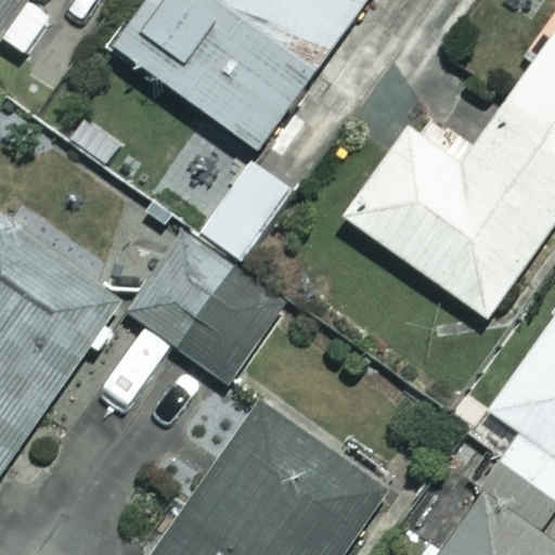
[(29,0),(0,0),(0,44),(22,60),(50,18),(27,3),(29,0)]
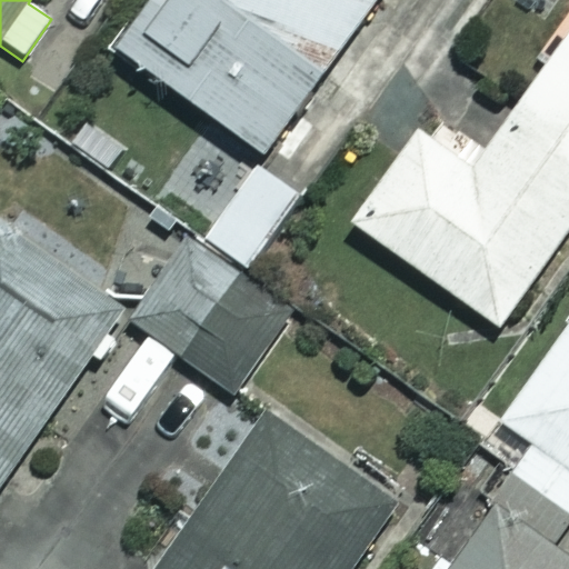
[(153,0),(119,55),(270,155),(371,0),(153,0)]
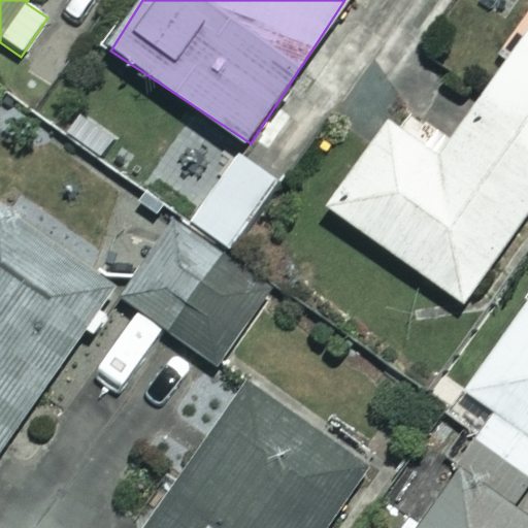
[(527,211),(527,19),(444,149),(393,114),(329,211),(468,303),(527,211)]
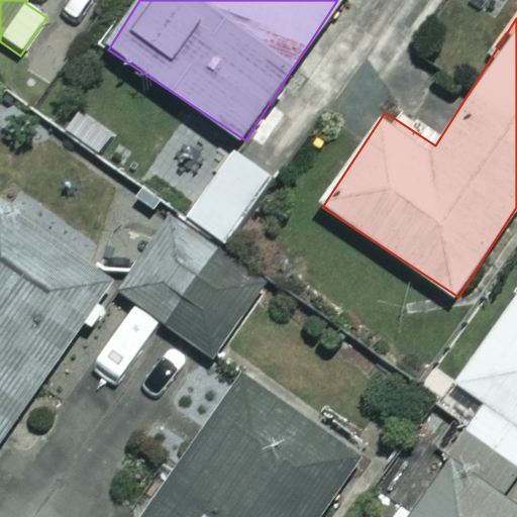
[(273,178),(233,151),(188,219),(226,245),(273,178)]
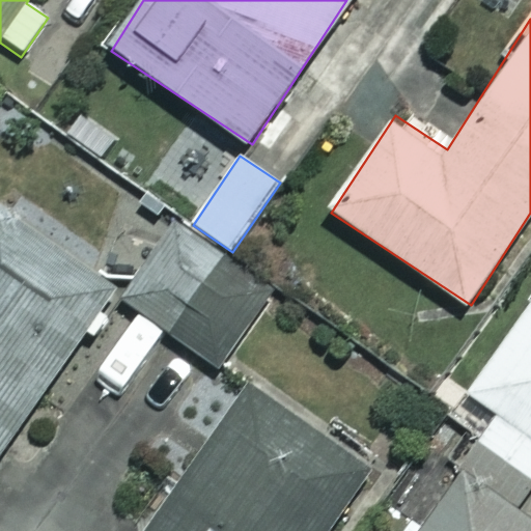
[(0,450),(112,291),(0,212),(0,450)]
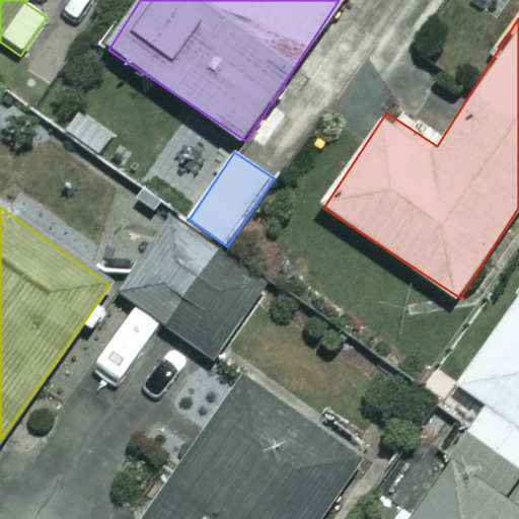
[(202,281),(220,254),(169,221),(121,294),(170,328),(202,281)]
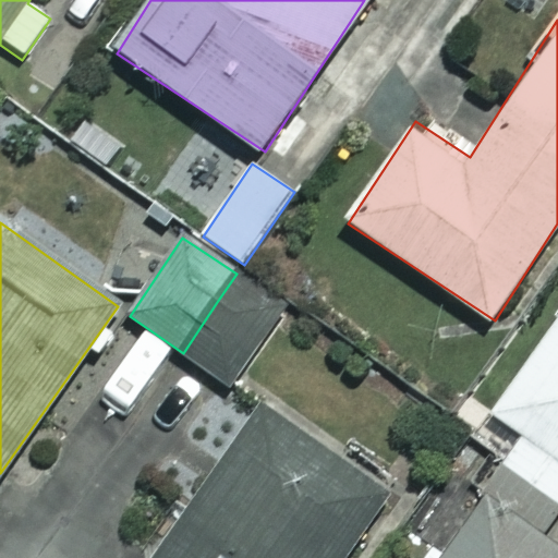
[(268,336),(217,302),(183,353),(233,387),(268,336)]
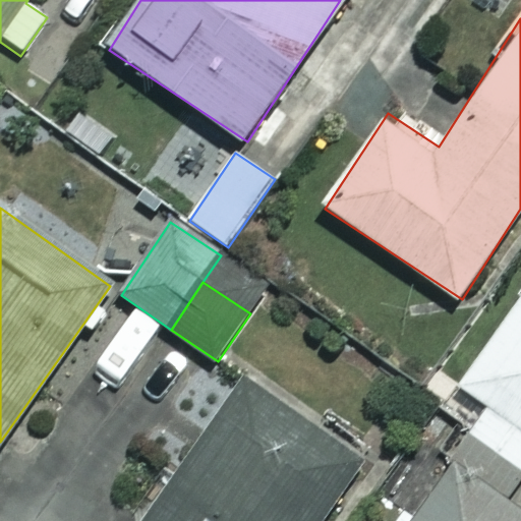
[(520,295),(459,385),(486,405),(467,432),(520,469),(520,295)]
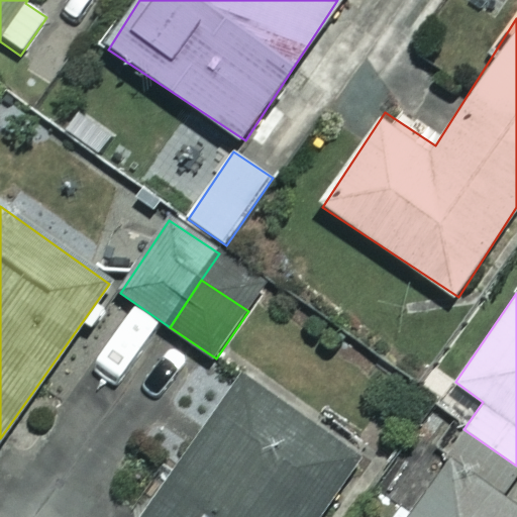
[(144,516),(318,516),(358,460),(242,379),(144,516)]
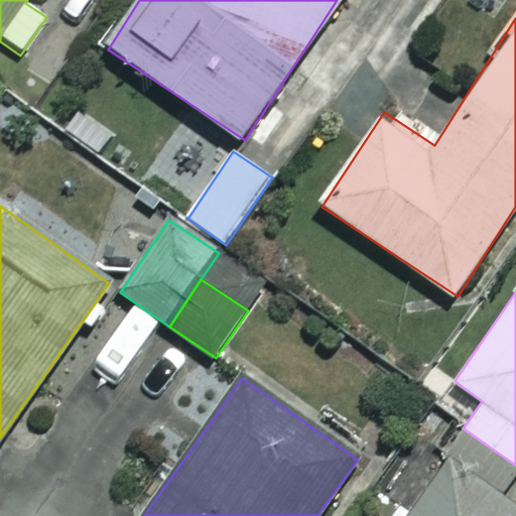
[(515,515),(515,507),(442,455),(398,515),(515,515)]
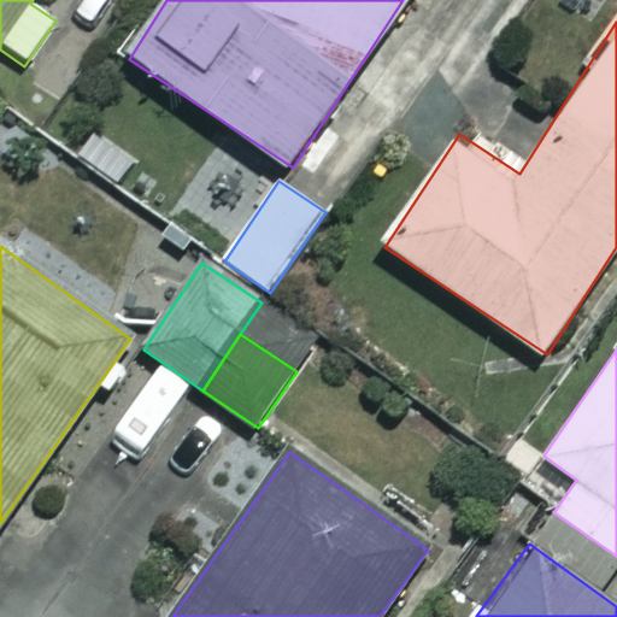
All buildings are outlined.
